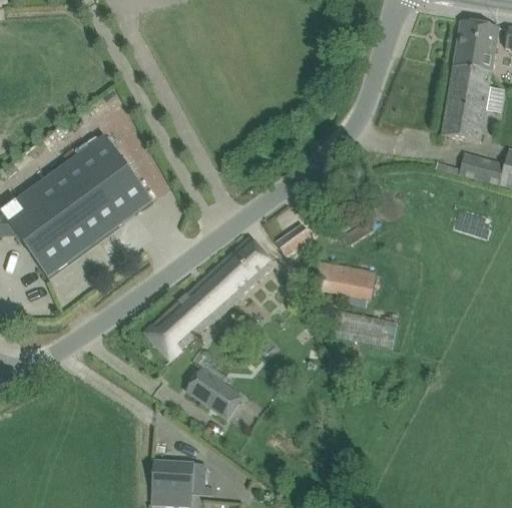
[(460,18),(453,63),(490,71),(498,24),(460,18)]
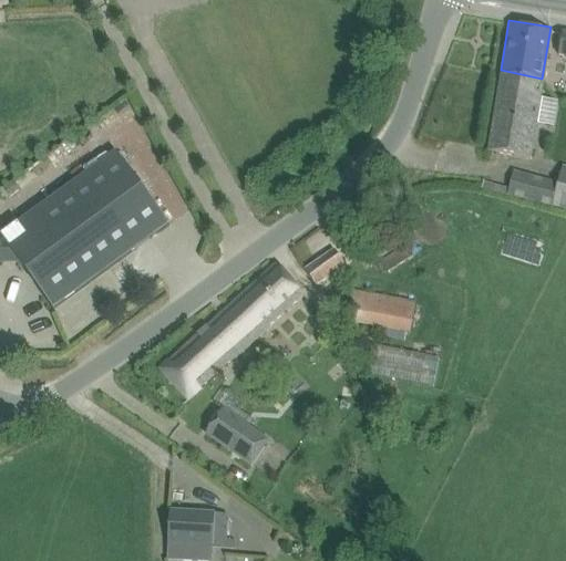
[(542,79),(501,70),(487,147),(530,155),(535,120),(553,122),(556,97),(539,94),(542,79)]
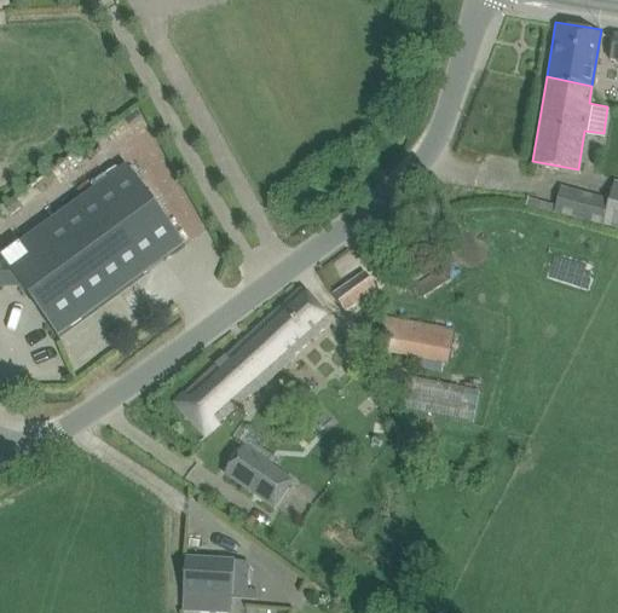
[(0,255),(57,333),(183,240),(126,162),(0,253),(0,255)]
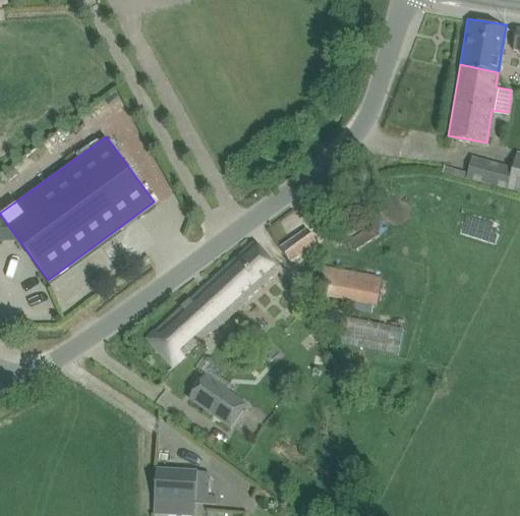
[(508,184),(519,187),(519,148),(515,147),(511,163),(471,153),(467,168),(443,162),(441,168),(508,185),(508,184)]
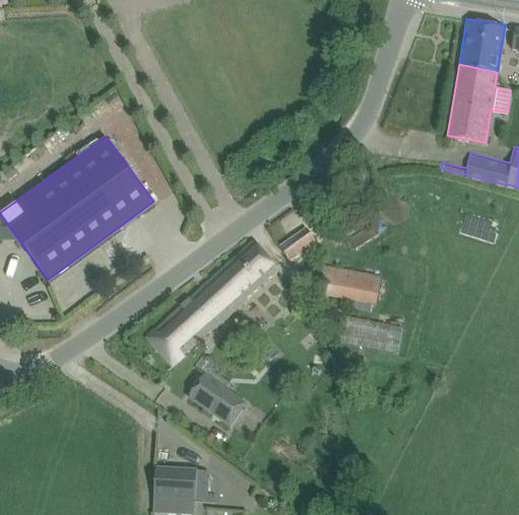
[(11,163),(1,170),(7,178),(17,171),(11,163)]
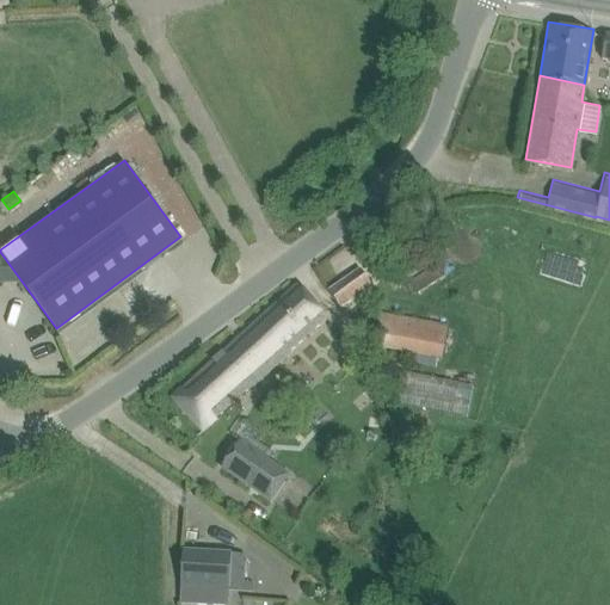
[(396,258),(406,273),(426,259),(417,245),(396,258)]
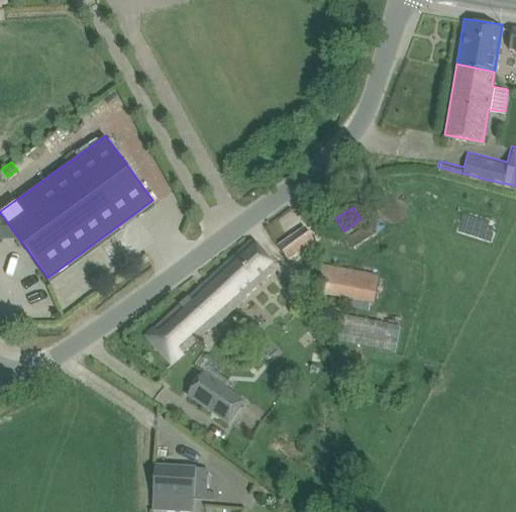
[(277,242),(287,257),(314,238),(304,224),(277,242)]
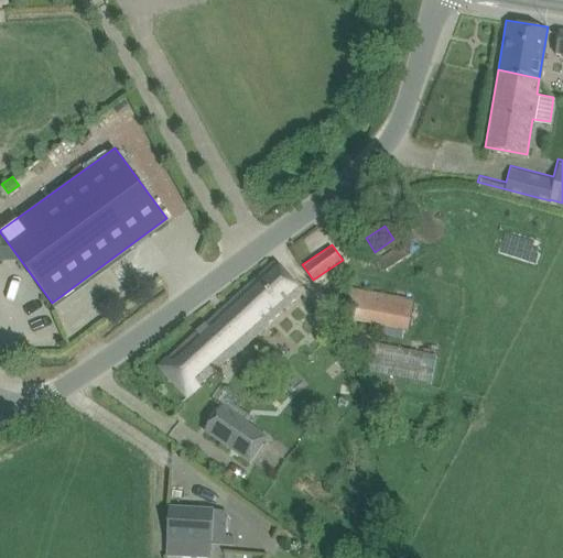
[(159,362),(186,393),(301,290),(273,259),(159,362)]
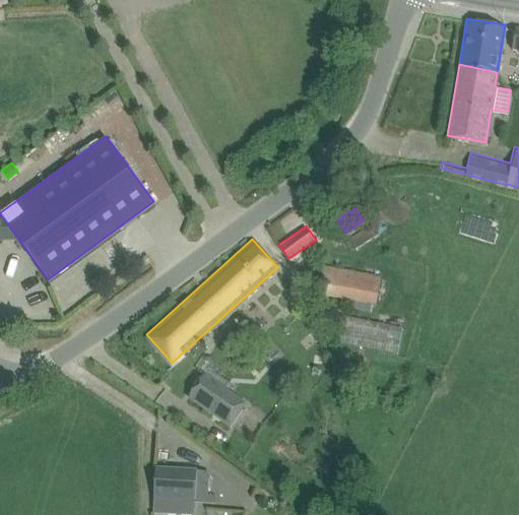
[(317,287),(377,299),(381,275),(321,264),(317,287)]
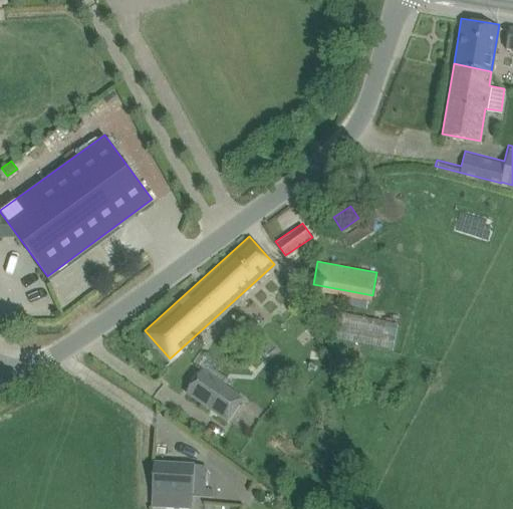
[(343,336),(394,345),(400,318),(349,309),(343,336)]
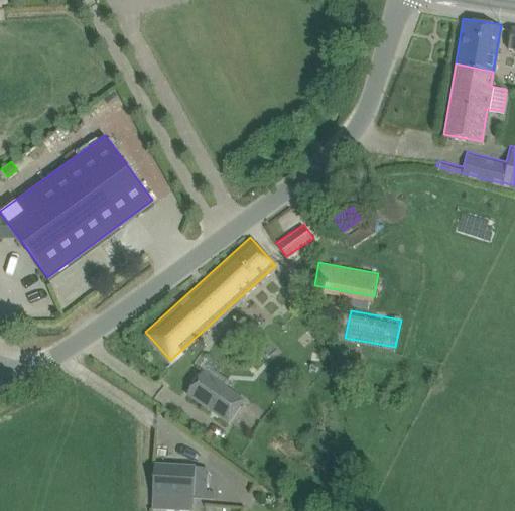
[(242,397),(202,369),(186,390),(227,418),(242,397)]
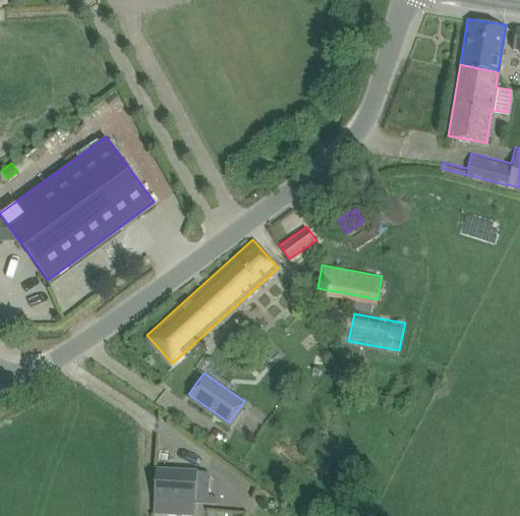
[(154,486),(153,511),(190,513),(192,513),(192,512),(193,498),(214,499),(214,493),(207,492),(208,469),(155,466),(154,486)]
